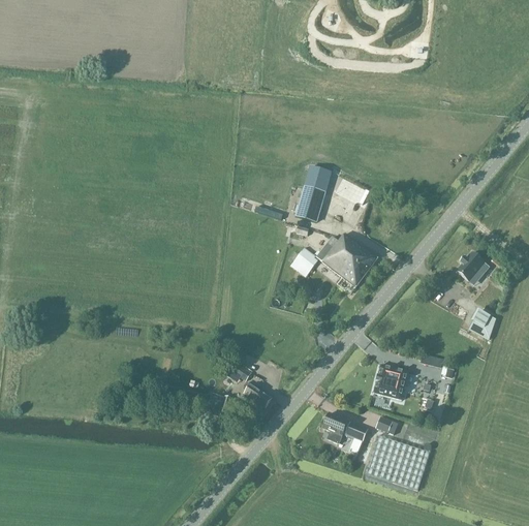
[(296,215),(316,221),(324,191),(305,185),(296,215)]
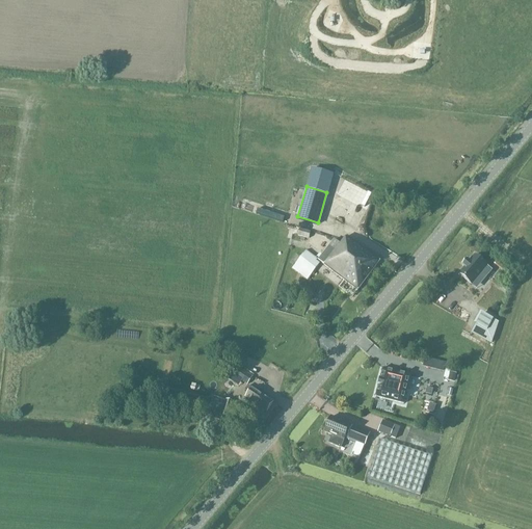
[(311,229),(299,227),(298,233),(309,235),(311,229)]
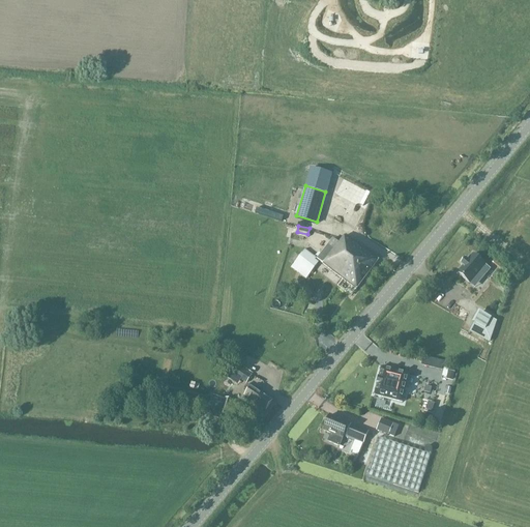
[(378,259),(346,233),(340,241),(333,237),(317,257),(342,276),(355,288),(378,259)]
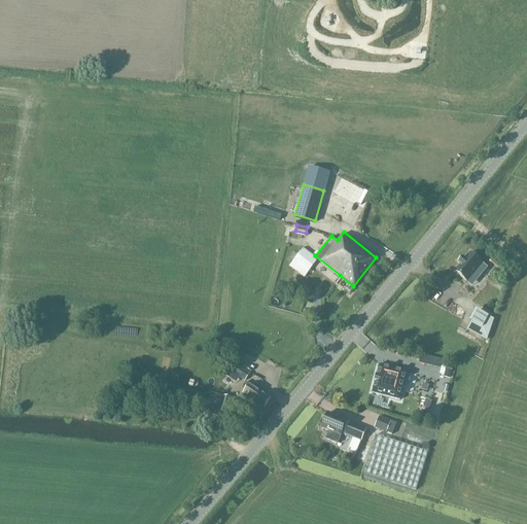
[(305,275),(317,259),(313,256),(314,254),(304,246),(290,264),(305,275)]
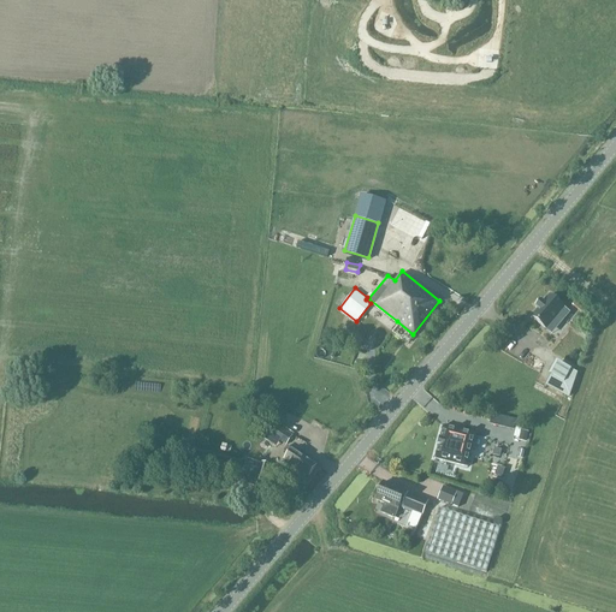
[(544,299),(542,298),(535,306),(538,307),(532,314),(546,326),(558,313),(563,318),(569,310),(564,306),(550,292),(544,299)]
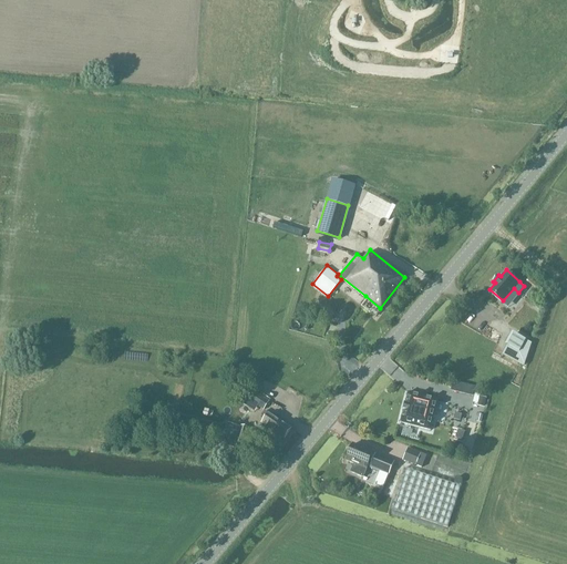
[(532,340),(514,331),(503,350),(525,362),(532,340)]
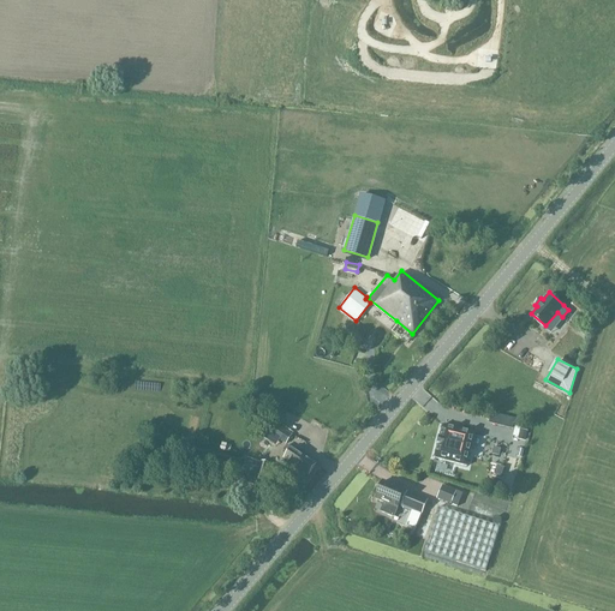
[(269,429),(280,437),(286,441),(292,432),(275,420),(269,429)]
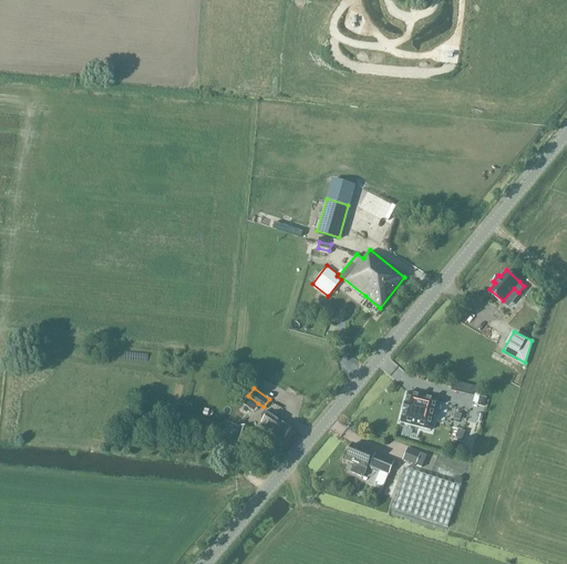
[(431,428),(439,398),(409,390),(408,390),(408,391),(405,401),(404,401),(404,402),(408,403),(406,408),(403,407),(403,408),(401,419),(400,419),(400,420),(401,420),(431,428)]
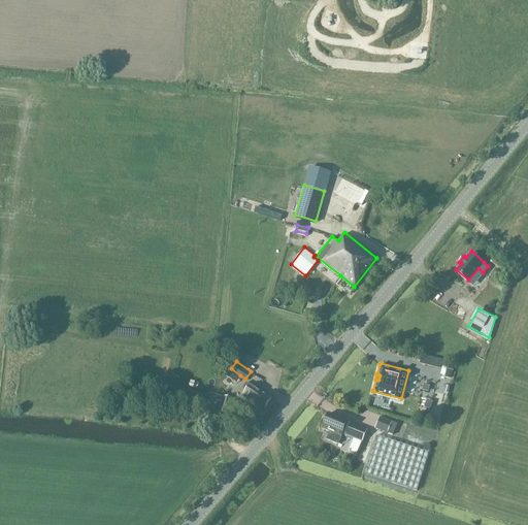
[(147,382),(137,378),(135,386),(145,389),(147,382)]
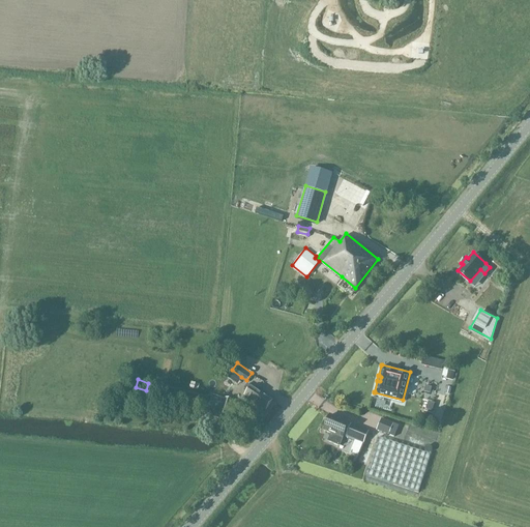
[(247,382),(243,387),(247,390),(244,394),(243,398),(252,403),(254,400),(266,408),(272,399),(252,384),(251,385),(247,382)]
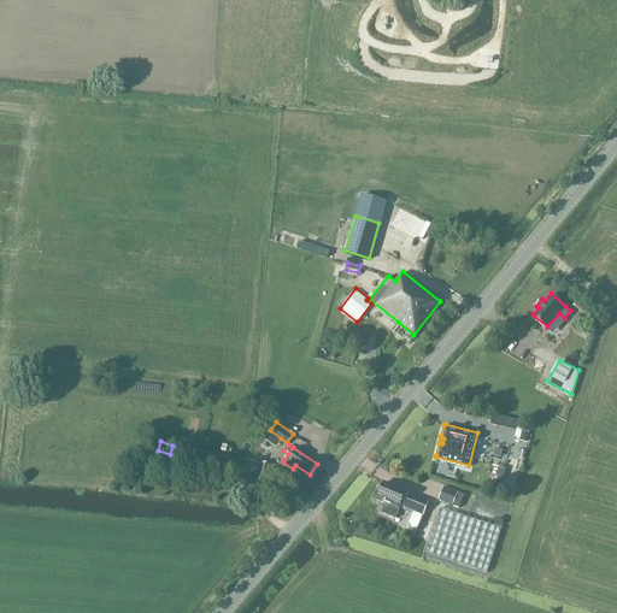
[(170,454),(158,451),(156,459),(170,463),(172,454),(170,454)]
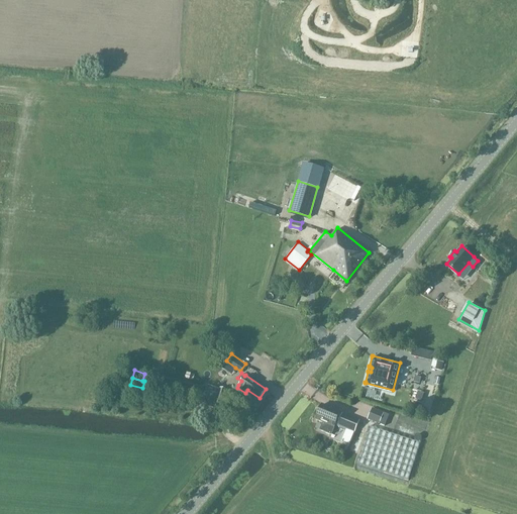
[(227,389),(219,386),(217,392),(213,405),(221,408),(227,389)]
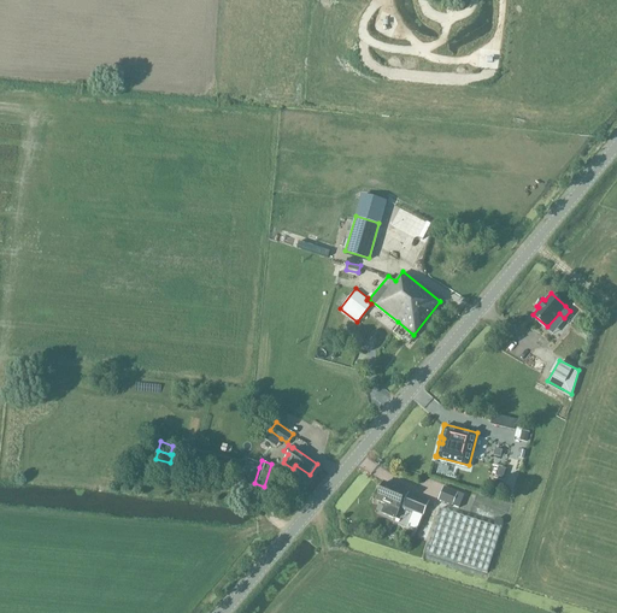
[(259,467),(250,465),(245,481),(254,483),(259,467)]
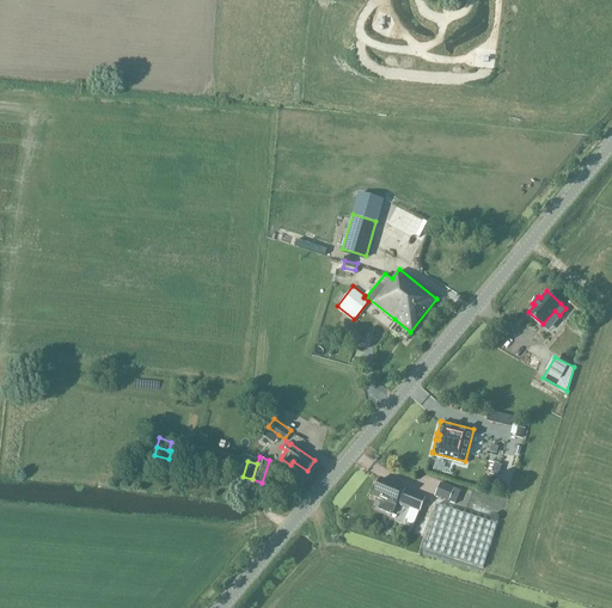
[(487,486),(495,489),(499,476),(490,472),(487,486)]
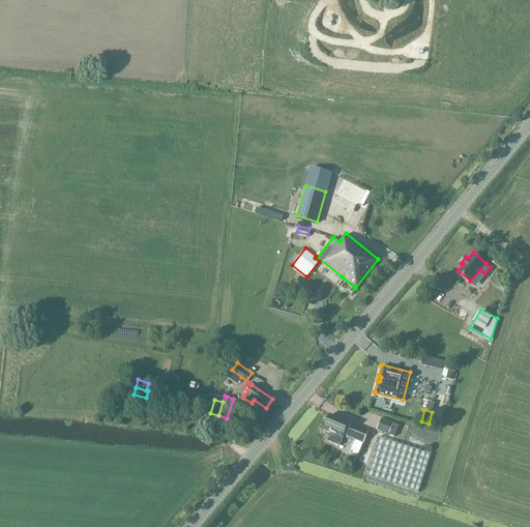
[(363,442),(369,429),(351,421),(350,423),(348,422),(349,420),(329,413),(323,428),(331,431),(328,439),(340,443),(344,432),(347,433),(346,435),(355,438),(363,442)]
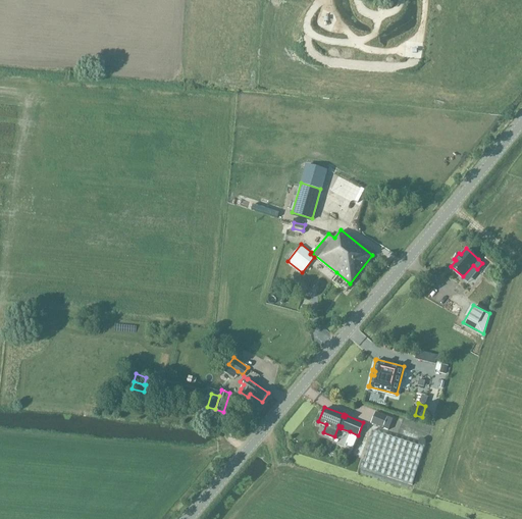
[(382,426),(386,415),(375,410),(371,421),(382,426)]
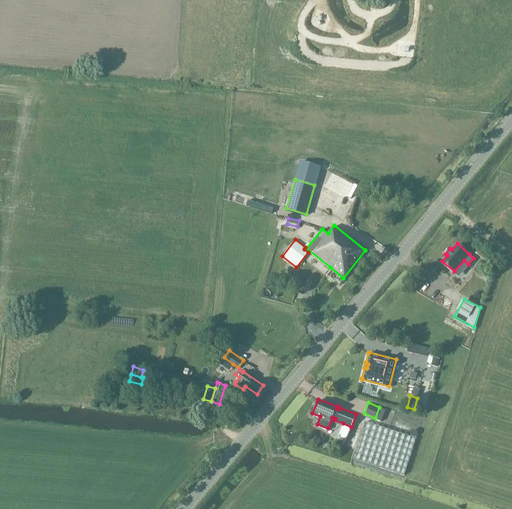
[(385,409),(379,407),(375,418),(380,420),(385,409)]
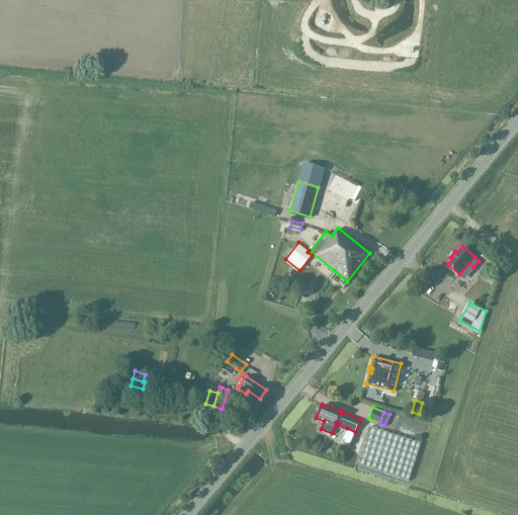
[(357,462),(409,479),(421,442),(369,425),(357,462)]
